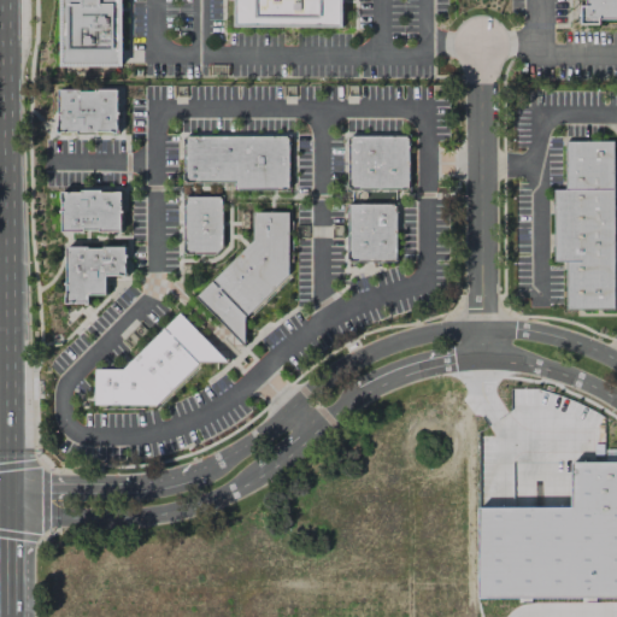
[(59,0),(59,66),(122,66),(122,0),(59,0)]
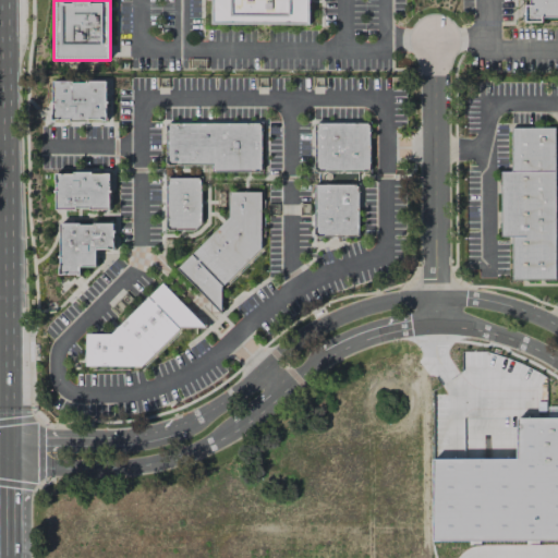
[(210,0),(211,24),(308,25),(308,0),(210,0)]
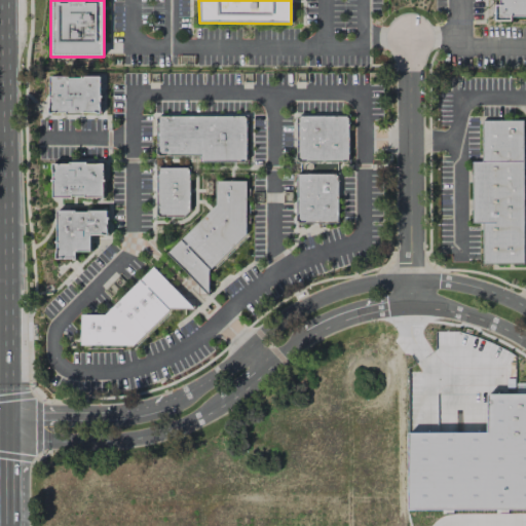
[(525,0),(525,16),(500,17),(500,0),(525,0)]
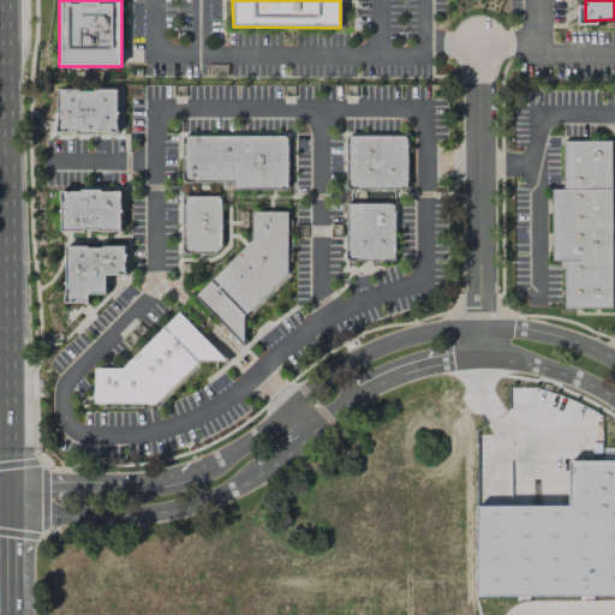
[(58,90),(79,90),(79,91),(94,91),(94,89),(117,89),(115,131),(96,131),(96,133),(77,133),(77,131),(58,131),(58,90)]
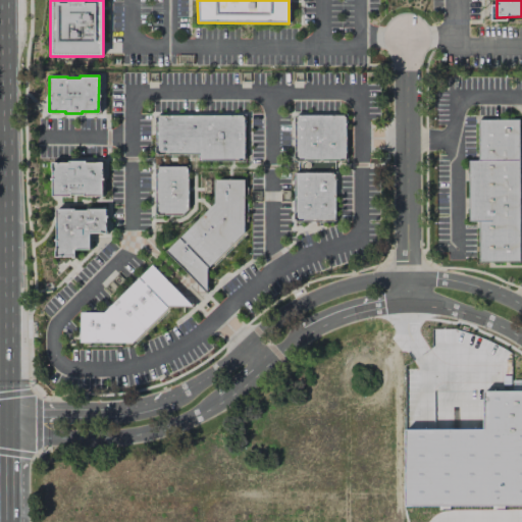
[(154,115),(244,114),(244,160),(198,160),(198,154),(155,154),(154,115)]
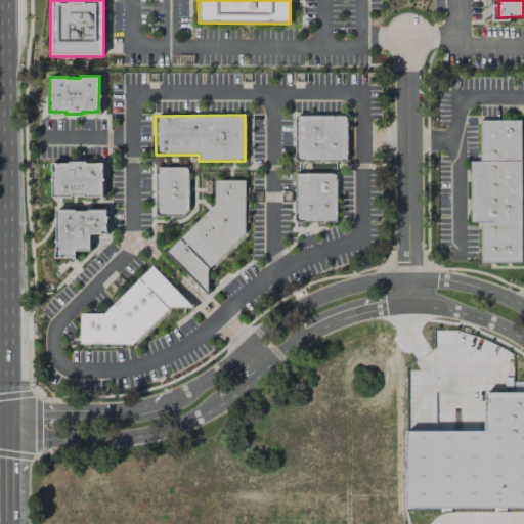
[(295,116),(305,116),(346,116),(347,160),(296,161),(295,116)]
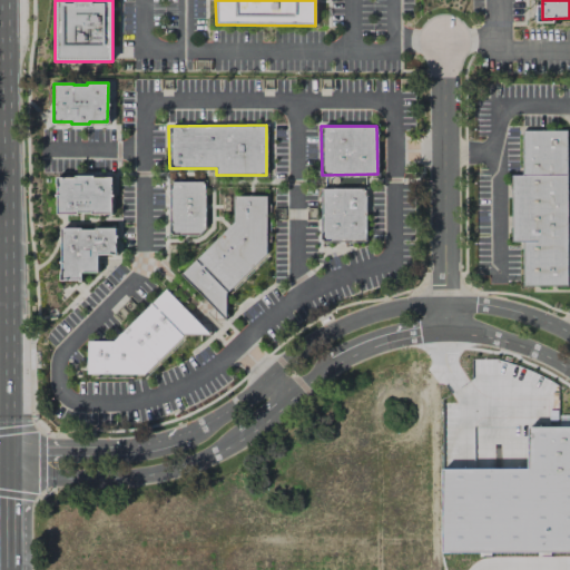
[(566,130),(567,285),(522,285),(522,242),(511,242),(510,175),(522,175),(522,130),(566,130)]
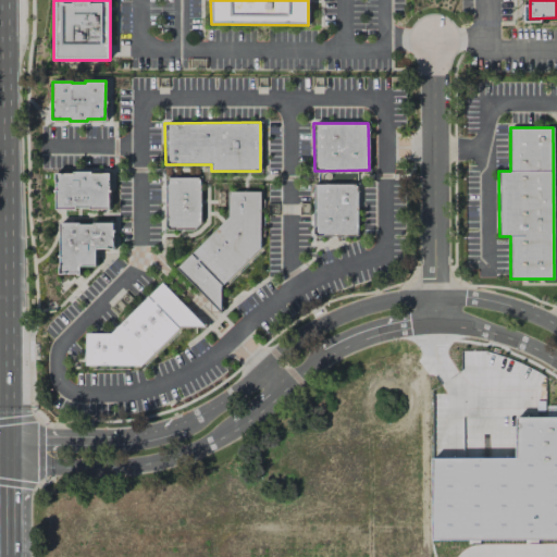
[(54,173),(72,173),(72,172),(82,172),(91,172),(91,174),(109,174),(109,209),(89,209),(89,207),(77,207),(75,207),(75,209),(54,209),(54,173)]
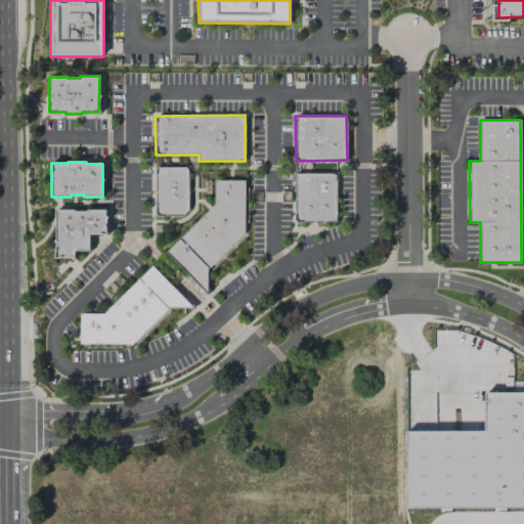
[(157,168),(188,168),(188,189),(188,210),(182,216),(157,216),(157,168)]
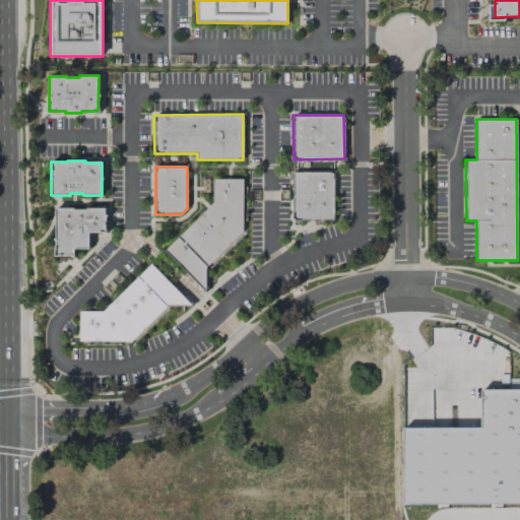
[(293,173),(333,173),(333,188),(333,220),(310,220),(293,220),(293,203),(293,173)]
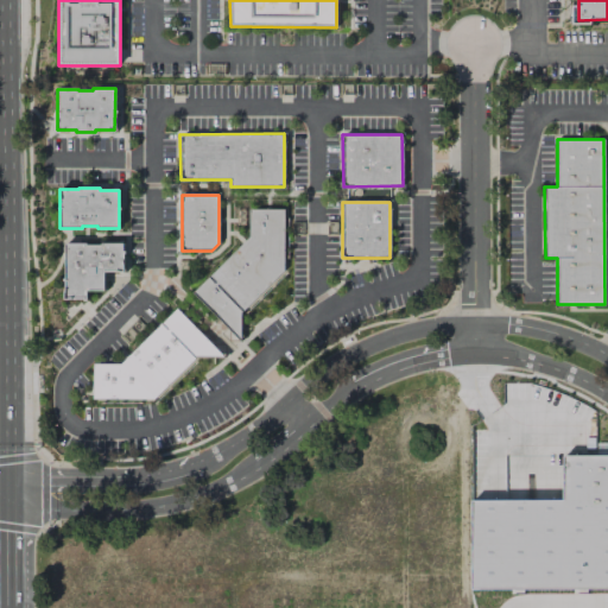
[(248,209),(266,209),(284,209),(283,271),(240,311),(240,340),(192,293),(242,242),(248,238),(248,209)]
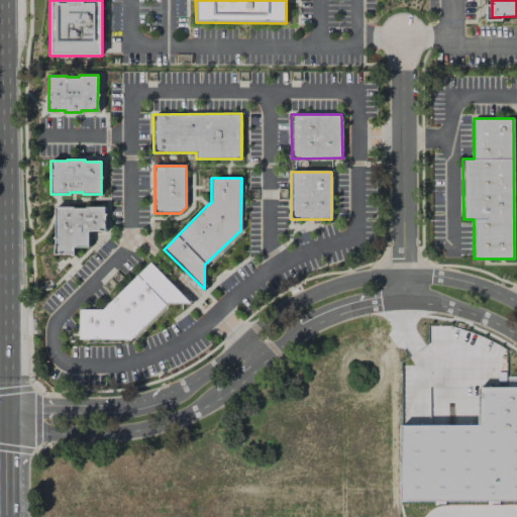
[(55,207),(74,207),(74,208),(84,208),(86,208),(86,206),(105,206),(105,230),(88,230),(88,246),(73,246),(73,253),(55,253),(55,207)]
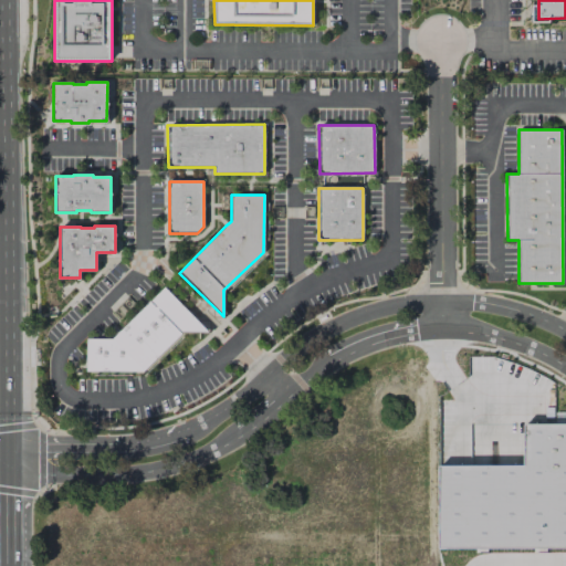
[(165,286),(208,332),(180,333),(143,373),(85,371),(85,339),(112,339),(118,333),(148,303),(165,286)]
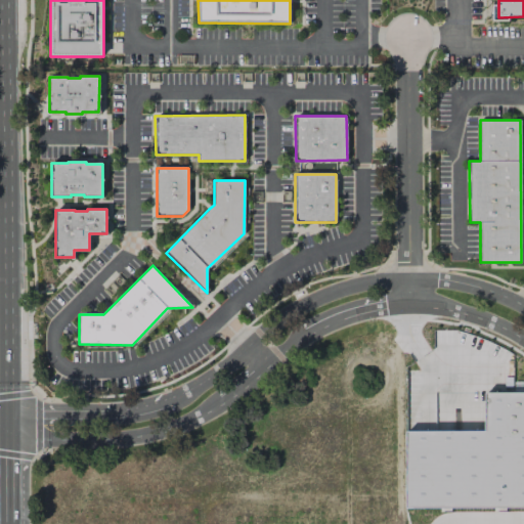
[(50,284),(43,286),(45,293),(52,291),(50,284)]
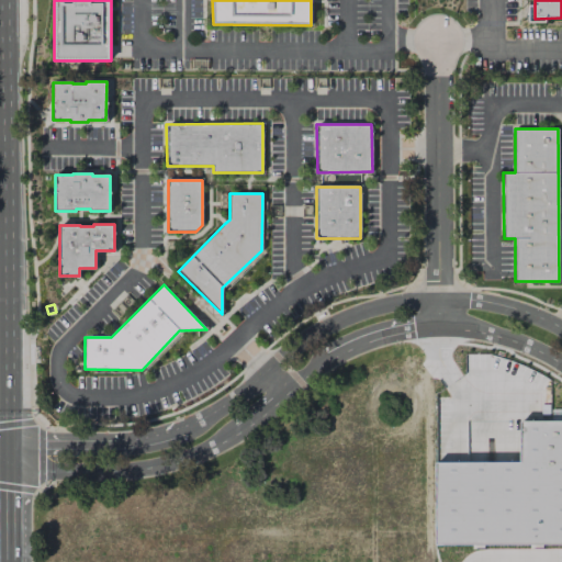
[(524,411),(561,411),(561,531),(439,531),(439,450),(524,450),(524,411)]
